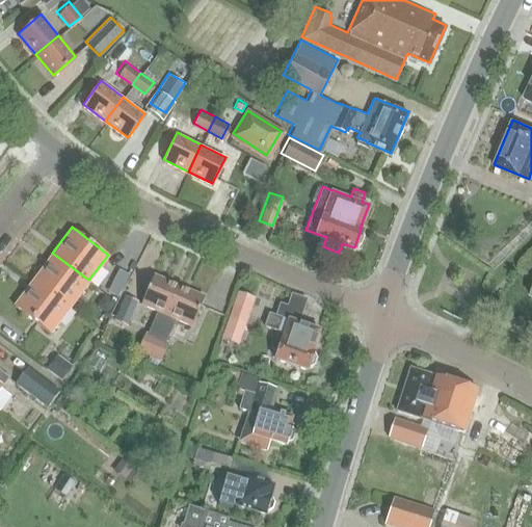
[(70,305),(88,280),(52,253),(33,278),(70,305)]
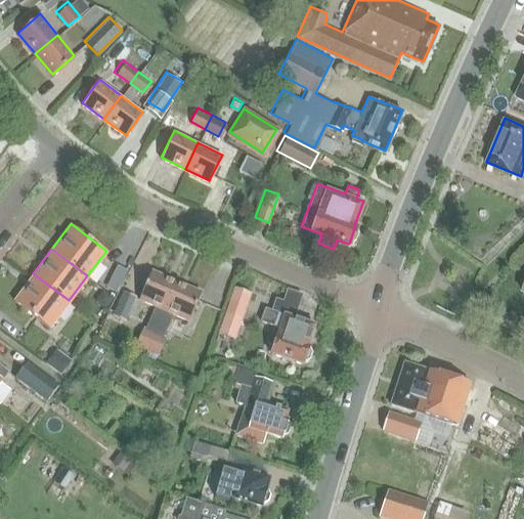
[(117,262),(108,278),(119,285),(127,268),(117,262)]
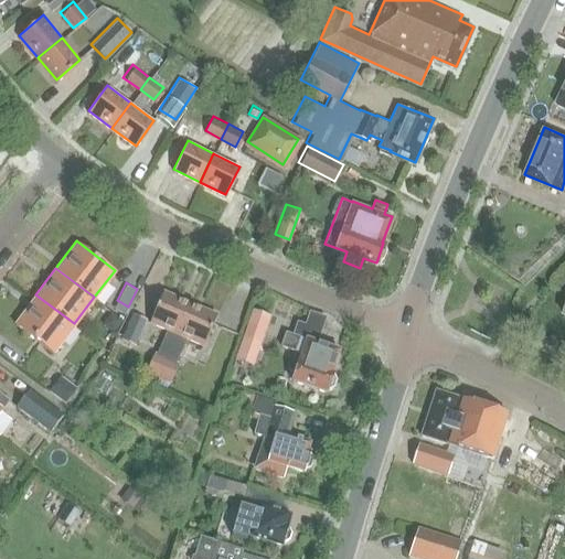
[(177,332),(190,301),(163,290),(150,320),(164,326),(155,350),(153,348),(144,368),(156,374),(174,331),(177,332)]
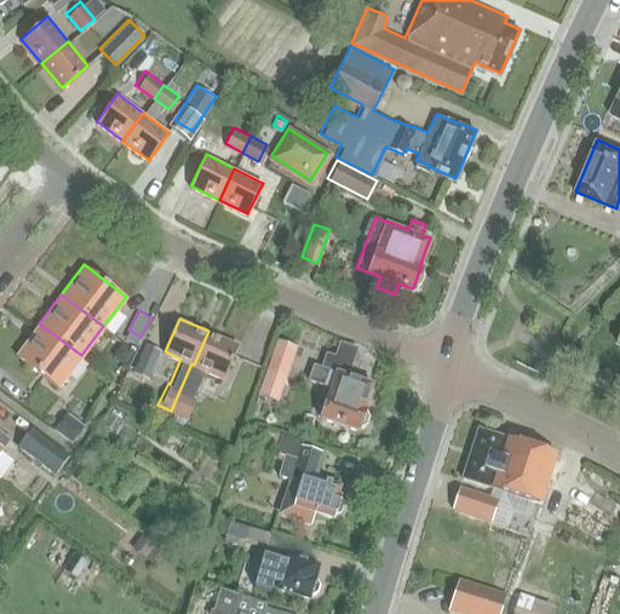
[(81,355),(39,323),(17,354),(58,385),(81,355)]
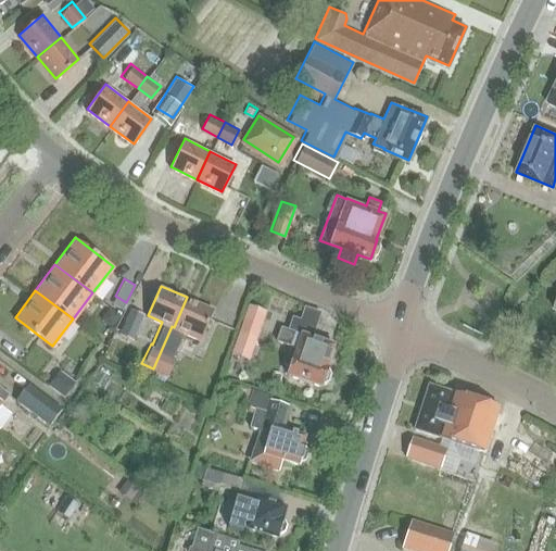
[(201,338),(213,309),(187,297),(174,327),(172,326),(153,368),(165,374),(174,354),(172,353),(181,330),(201,338)]
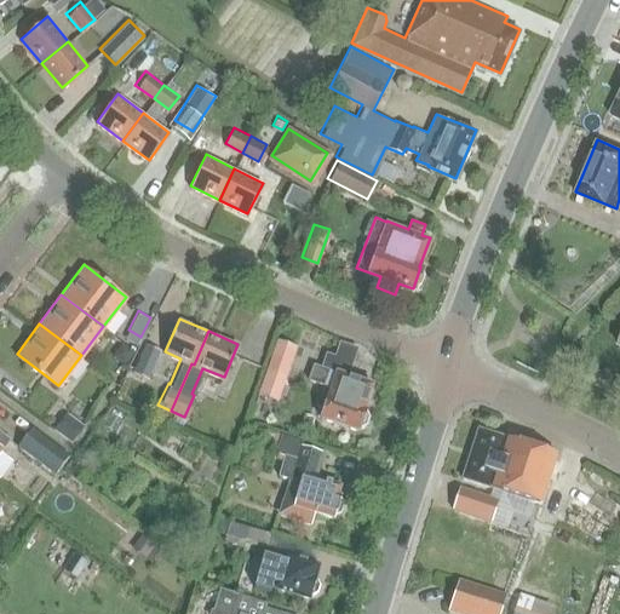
[(294,342),(274,334),(254,391),(275,399),(294,342)]
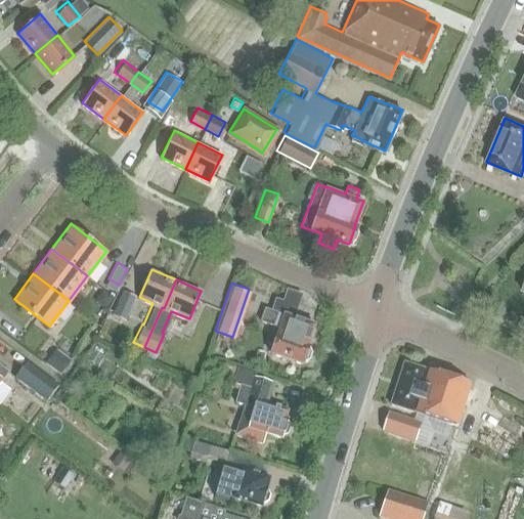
[(94,298),(105,306),(114,295),(102,287),(94,298)]
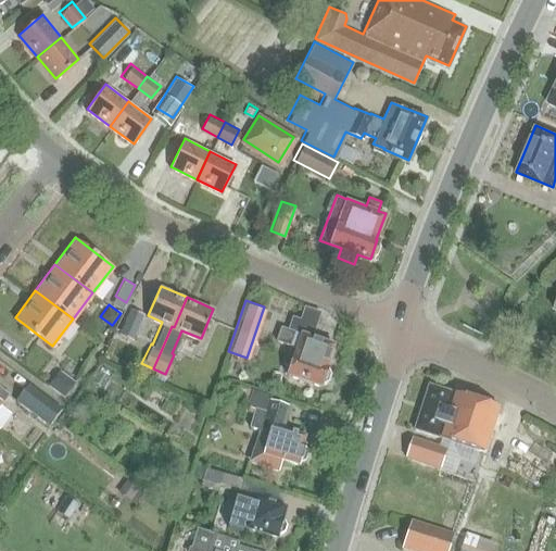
[(326,365),(333,342),(311,335),(319,310),(305,304),(301,317),(293,314),(288,327),(281,325),(277,338),(297,345),(287,373),(320,384),(327,365),(326,365)]
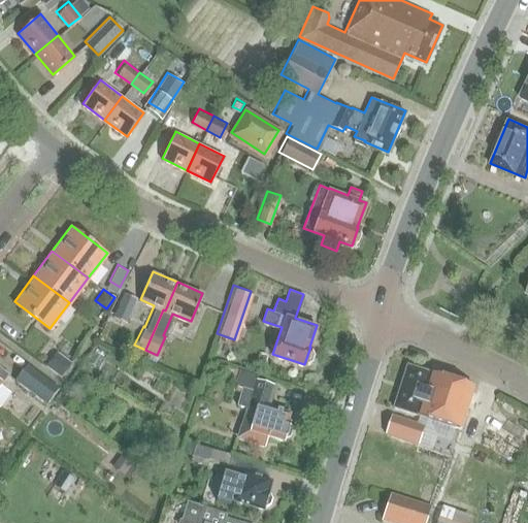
[(135,296),(122,290),(111,315),(124,320),(135,296)]
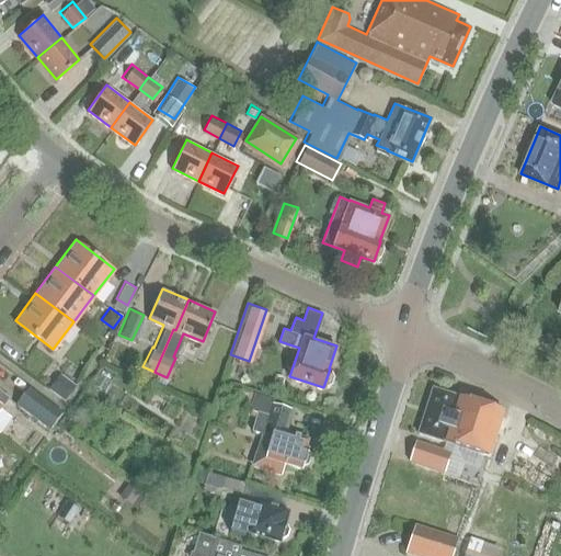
[(59,371),(49,386),(65,397),(76,383),(59,371)]
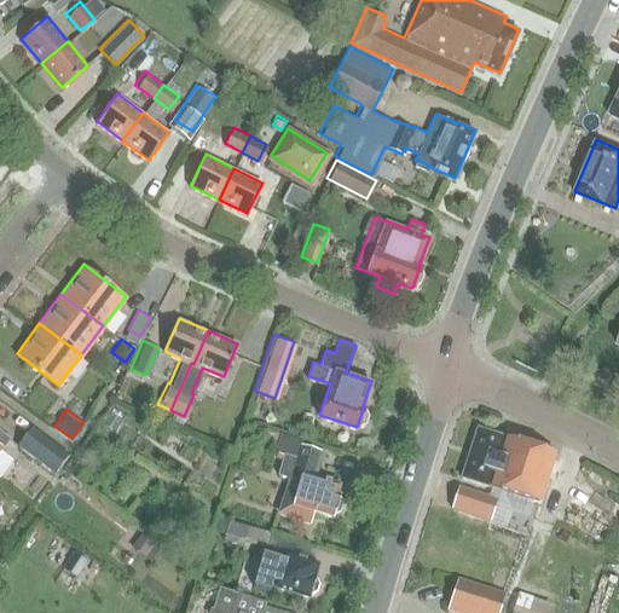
[(67,451),(29,423),(15,443),(52,470),(67,451)]
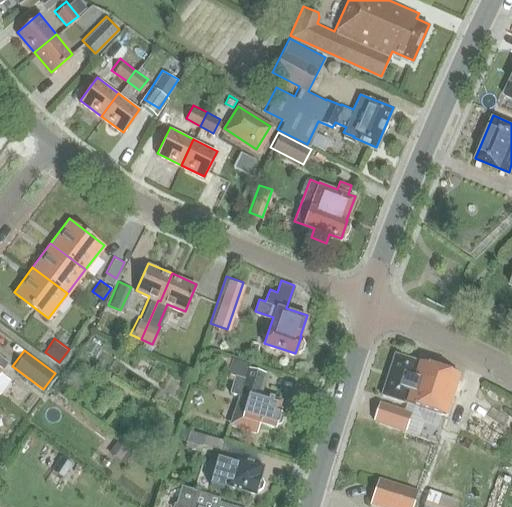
[(381,392),(406,400),(446,413),(459,373),(419,360),(419,359),(394,351),(381,392)]
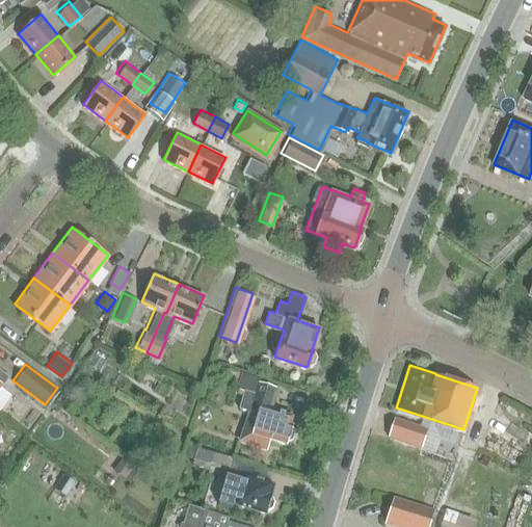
[(287,443),(288,440),(292,439),(294,430),(291,426),(292,424),(289,423),(292,415),(272,410),(280,383),(241,371),(237,386),(244,388),(239,406),(258,412),(248,442),(266,447),(269,437),(287,443)]
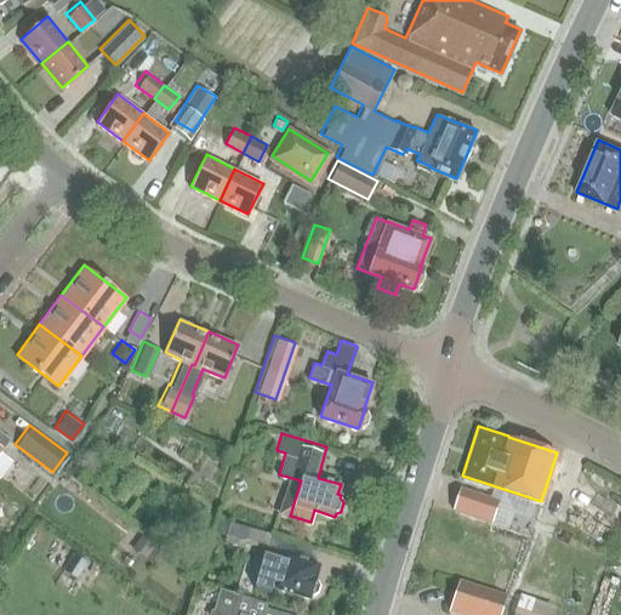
[(460,485),(453,507),(491,519),(499,499),(489,495),(460,485)]
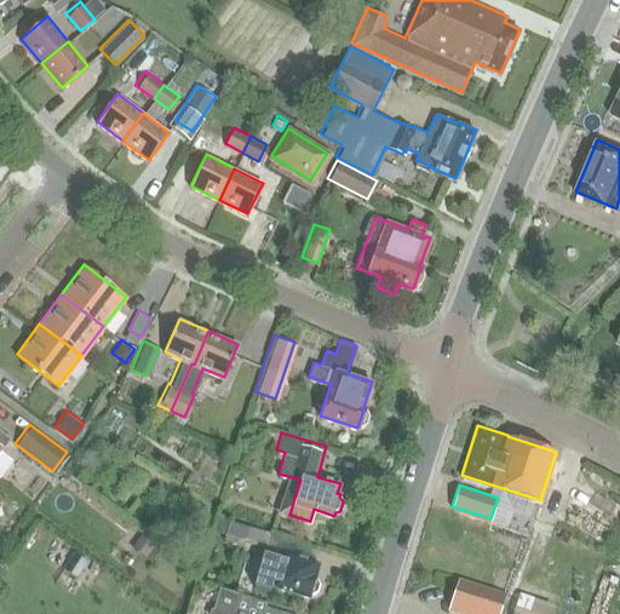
[(245,538),(269,545),(273,532),(228,518),(223,538),(244,544),(245,538)]
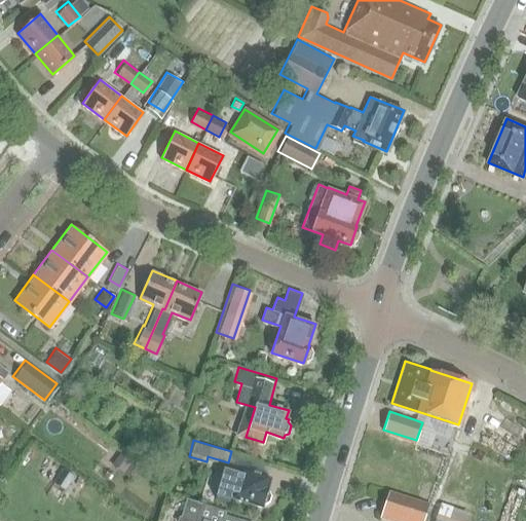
[(112,463),(122,471),(129,459),(119,452),(112,463)]
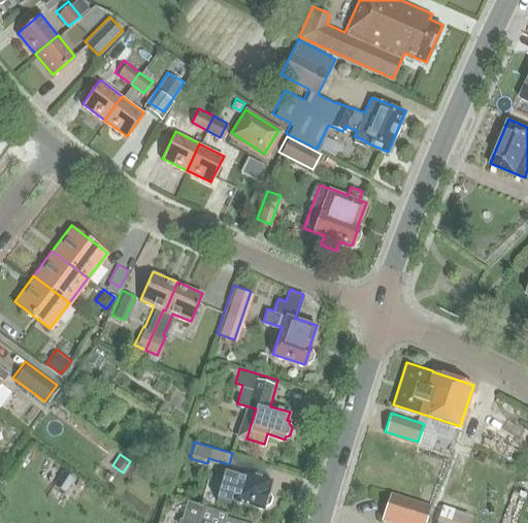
[(62,468),(54,482),(65,489),(73,476),(62,468)]
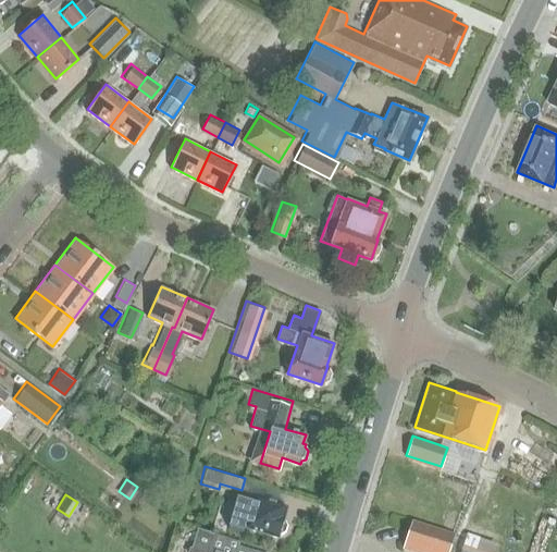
[(282,516),(285,506),(257,498),(255,502),(236,495),(227,525),(243,530),(244,524),(248,526),(279,536),(280,532),(284,530),(286,525),(283,519),(284,517),(282,516)]
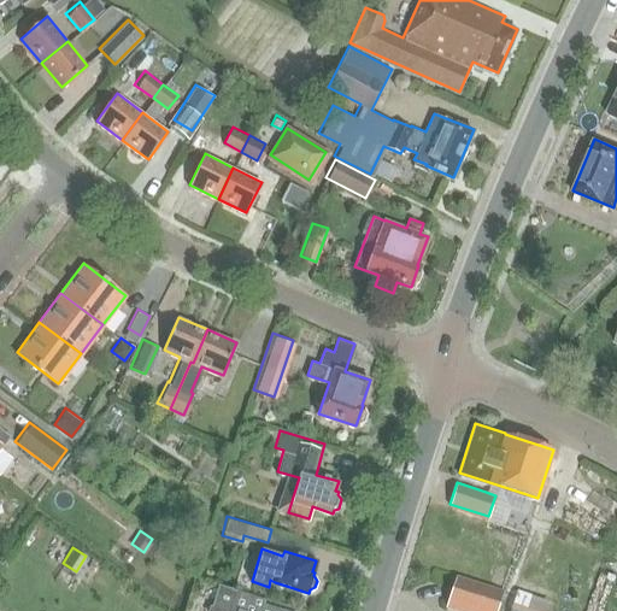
[(469,610),(495,610),(504,588),(456,574),(446,604),(469,610)]
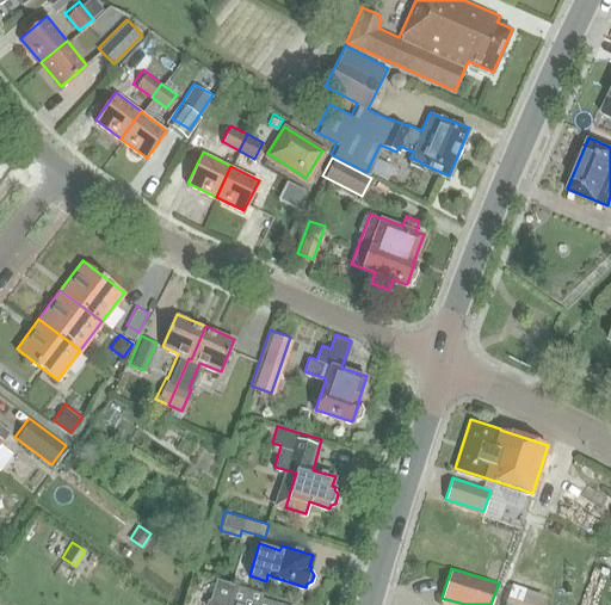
[(210,598),(209,603),(215,604),(292,604),(261,596),(259,594),(260,591),(233,581),(216,576),(210,598)]
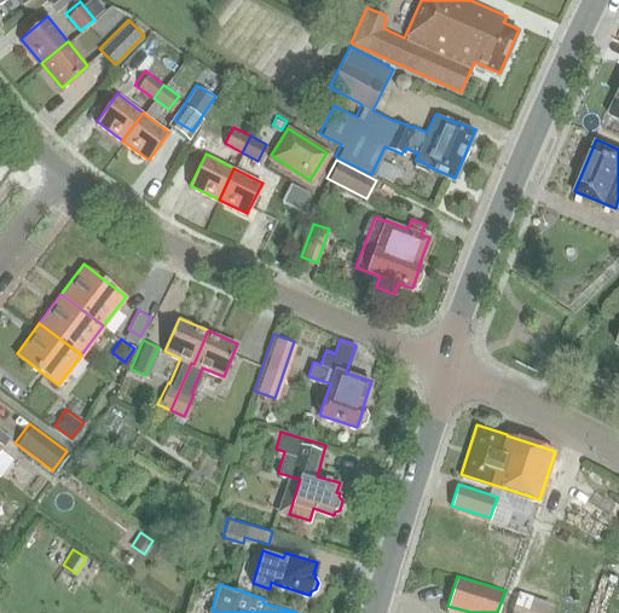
[(515,603),(510,612),(545,612),(549,606),(536,601),(532,611),(515,603)]
